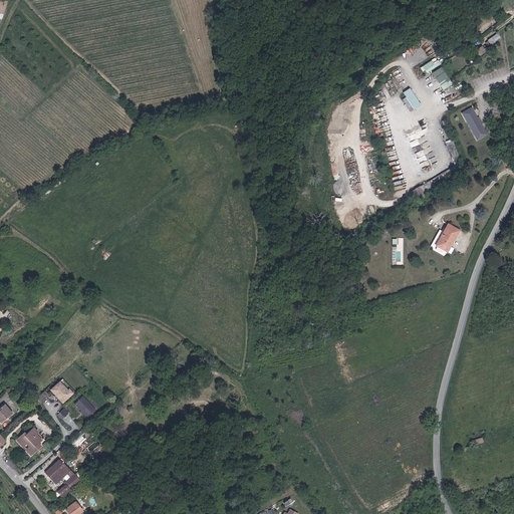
[(497,32),(486,42),(490,46),(500,36),(497,32)]
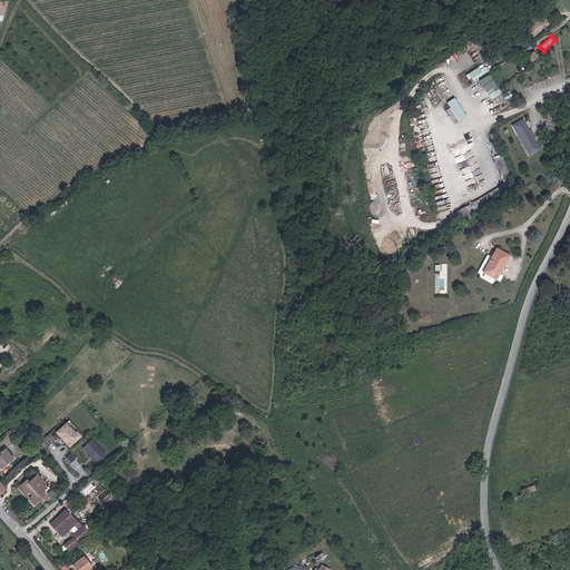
[(536,50),(528,57),(532,62),(540,56),(536,50)]
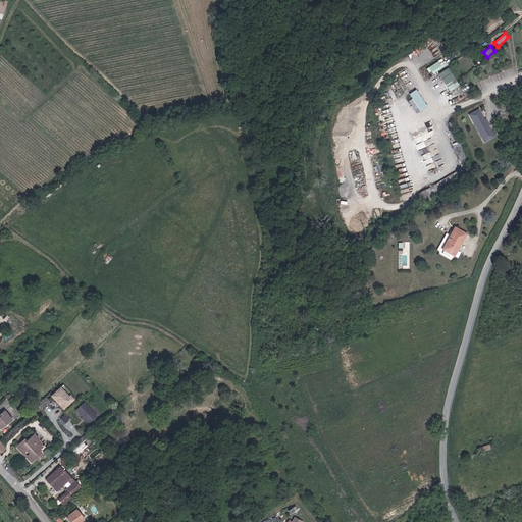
[(431,70),(433,73),(448,64),(445,60),(440,63),(438,60),(427,68),(429,72),(431,70)]
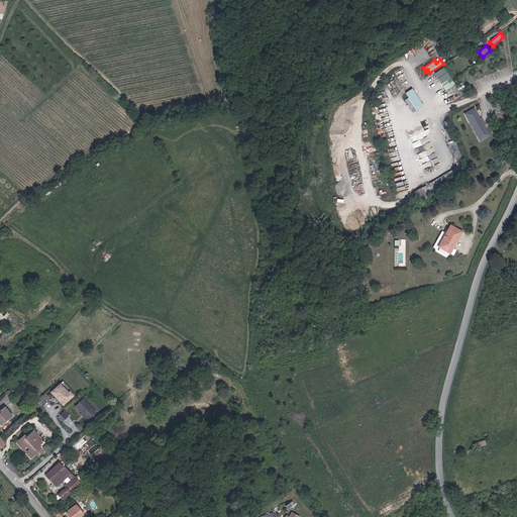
[(435,73),(445,90),(455,84),(445,67),(435,73)]
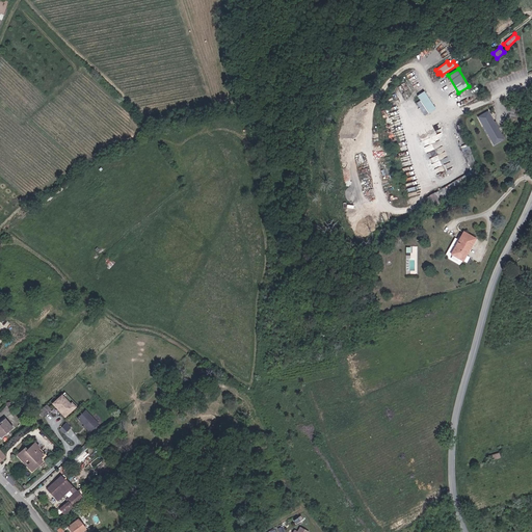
[(420,100),(417,102),(425,115),(435,109),(425,90),(417,95),(420,100)]
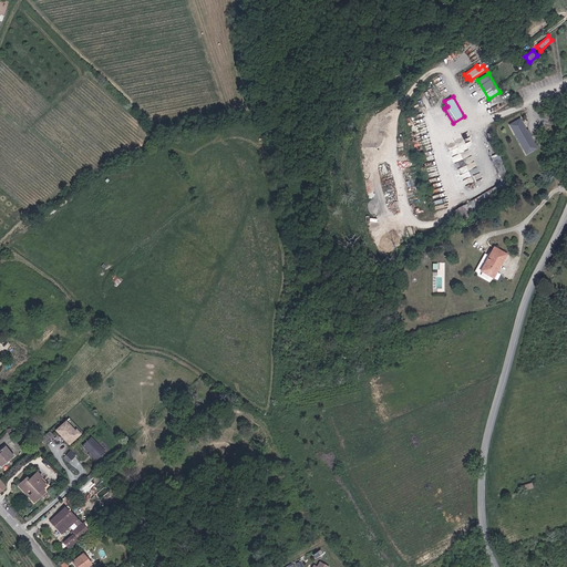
[(509,123),(525,155),(538,148),(522,116),(509,123)]
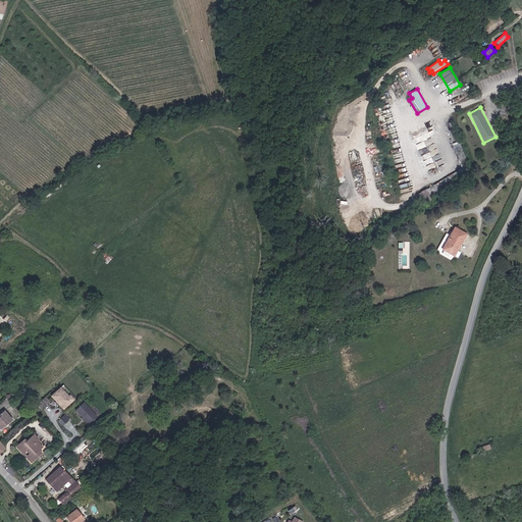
[(431,195),(451,184),(447,176),(420,193),(426,203),(433,198),(431,195)]
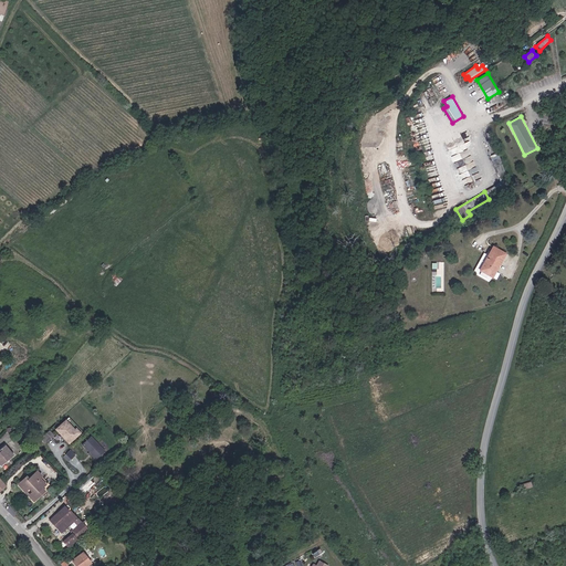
[(481,271),(491,276),(498,265),(500,266),(506,254),(494,248),(481,271)]
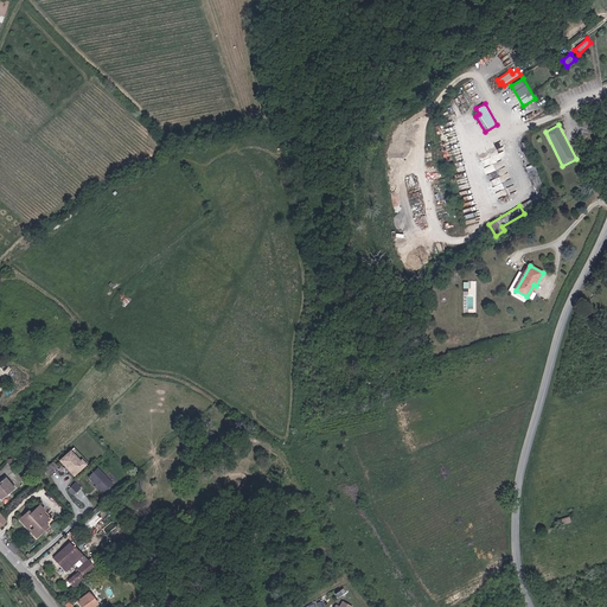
[(475,294),(475,281),(464,280),(464,291),(468,291),(468,293),(475,294)]
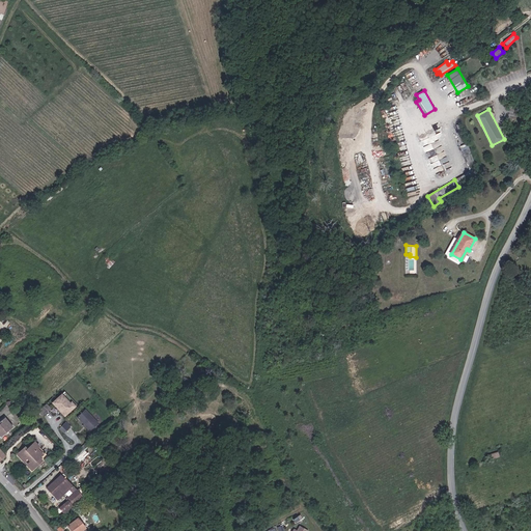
[(103,262),(111,268),(114,261),(107,256),(103,262)]
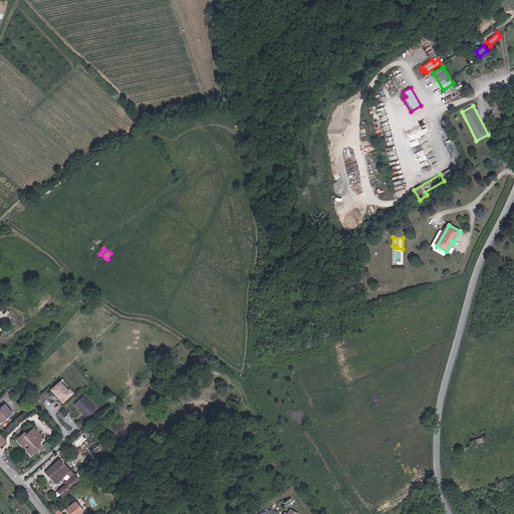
[(50,389),(62,403),(74,393),(70,388),(68,389),(60,379),(50,389)]
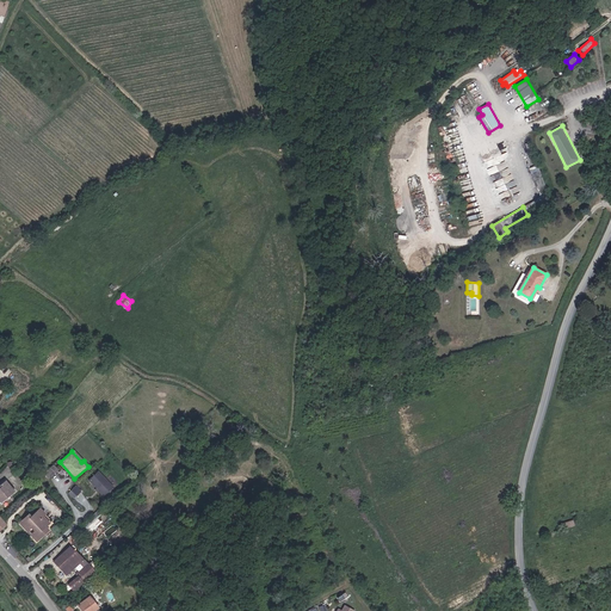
[(49,482),(60,473),(55,468),(44,476),(49,482)]
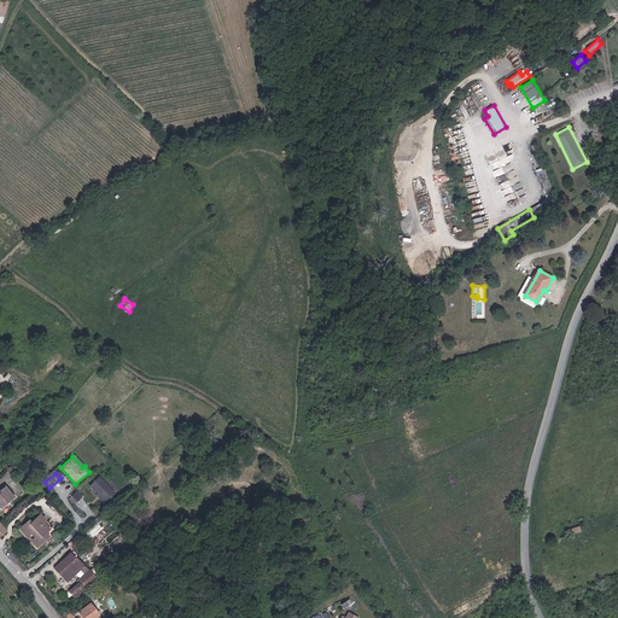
[(117,495),(101,479),(92,488),(108,505),(117,495)]
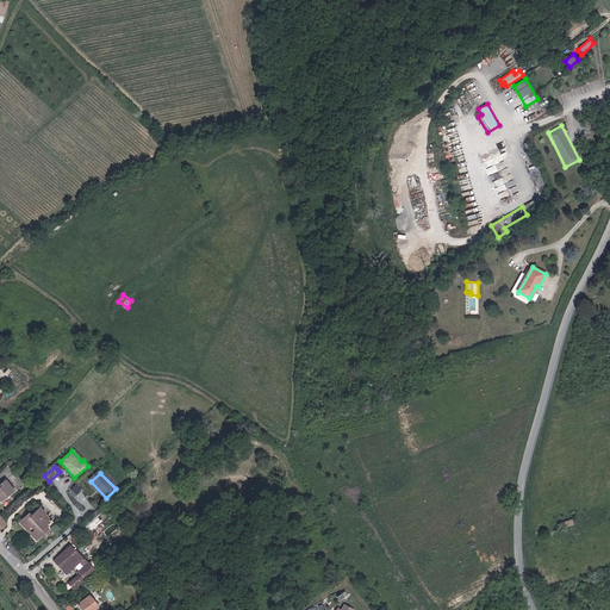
[(16,489),(6,479),(0,483),(0,498),(1,500),(16,489)]
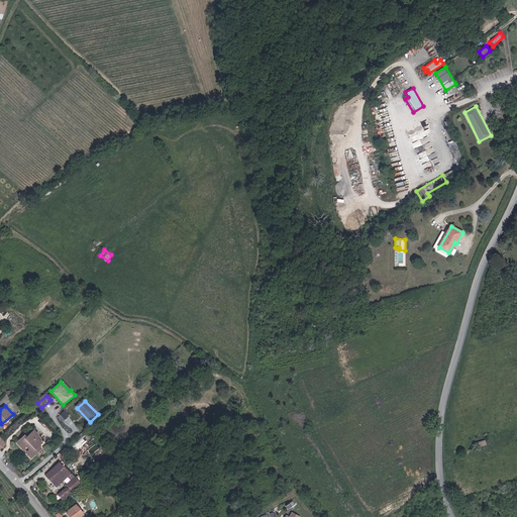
[(35,449),(42,443),(36,437),(38,435),(34,430),(26,438),(24,436),(18,443),(24,449),(27,446),(30,449),(27,453),(32,458),(38,452),(35,449)]
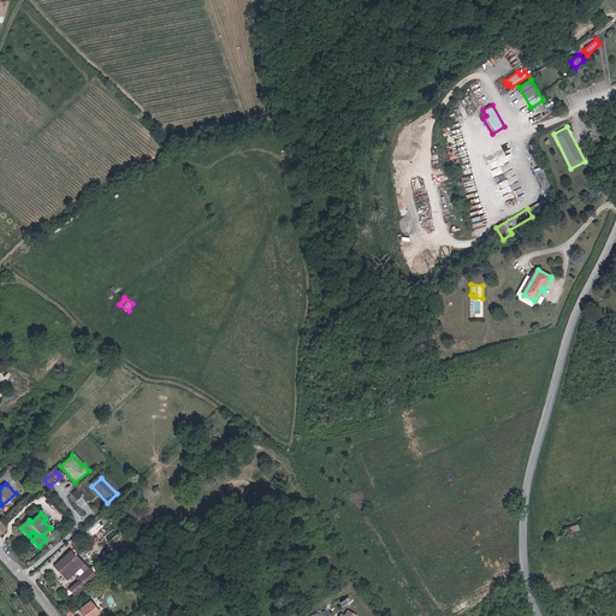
[(90,537),(102,526),(98,521),(86,533),(90,537)]
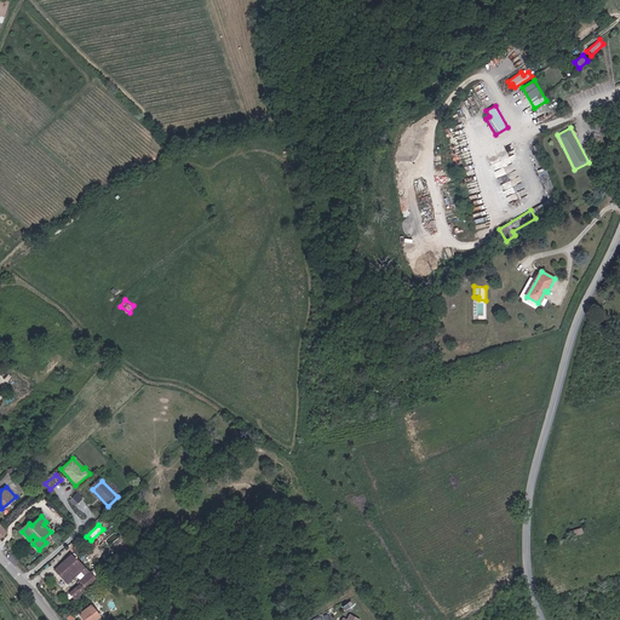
[(72,555),(55,570),(67,583),(84,568),(72,555)]
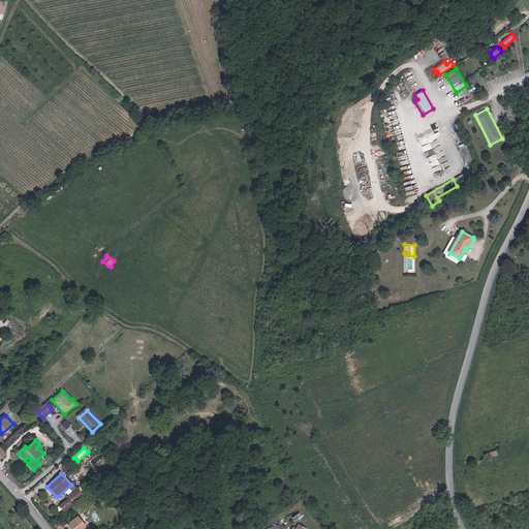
[(76,488),(67,496),(74,502),(83,494),(76,488)]
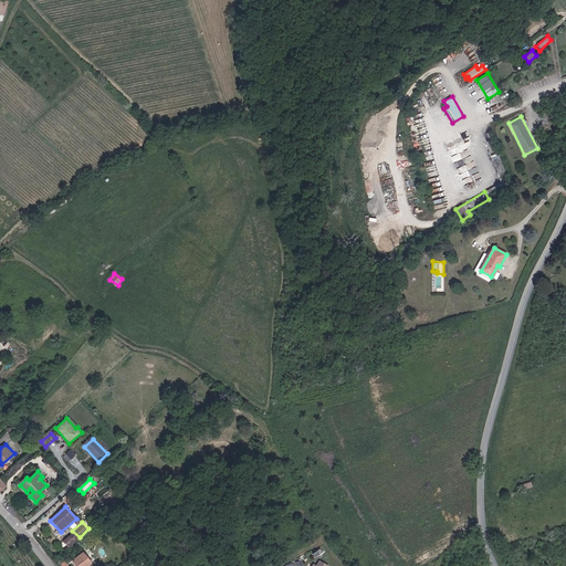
[(77,538),(72,533),(62,541),(66,547),(77,538)]
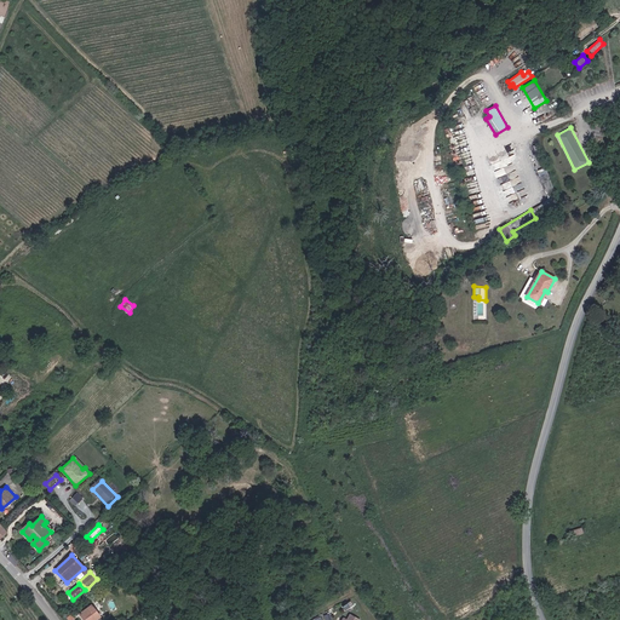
[(79,615),(82,619),(91,619),(93,619),(95,619),(96,619),(101,616),(91,604),(79,615)]
